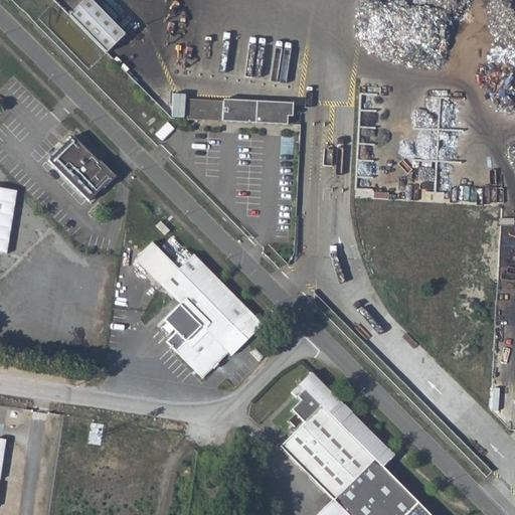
[(83,0),(68,15),(106,53),(125,34),(90,0),(83,0)]
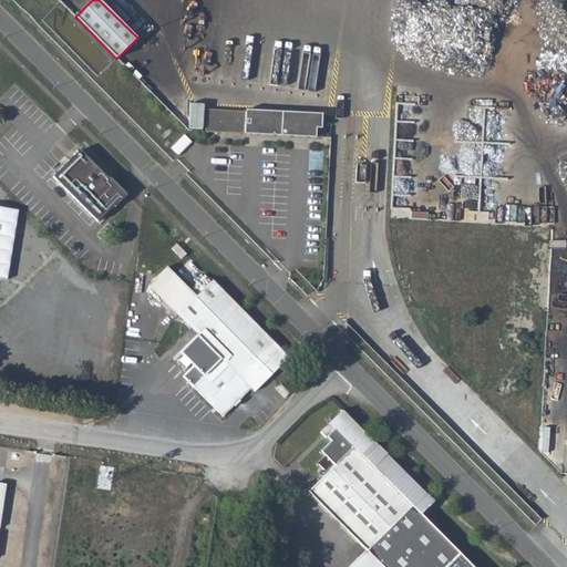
[(206,110),(205,132),(321,138),(321,127),(317,127),(317,115),(317,113),(246,110),(246,111),(206,110)]
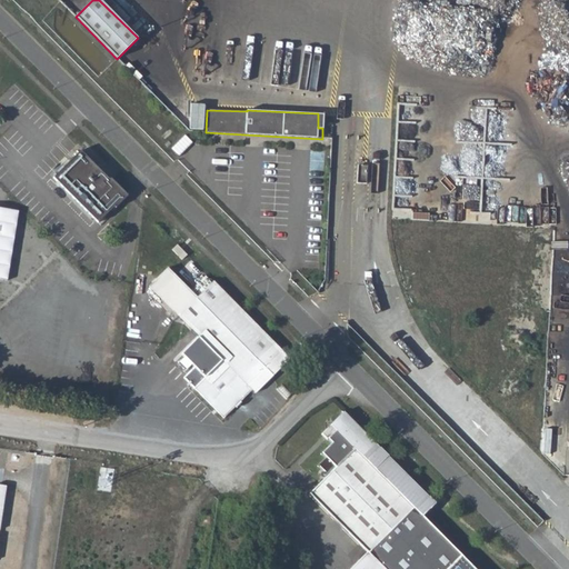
[(113,182),(85,153),(59,180),(68,190),(70,191),(102,223),(118,209),(120,211),(132,198),(117,180),(113,182)]
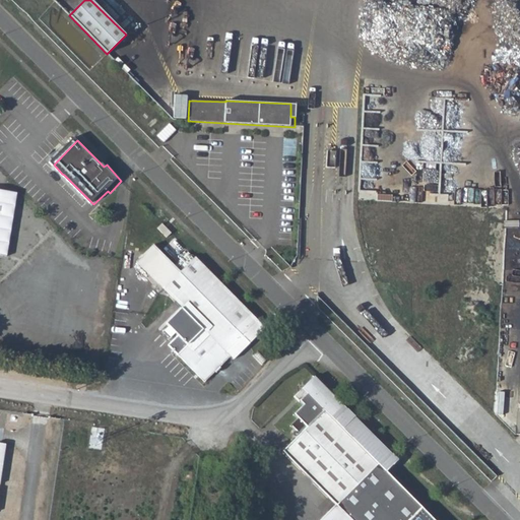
[(336,151),(327,151),(326,168),(335,168),(336,151)]
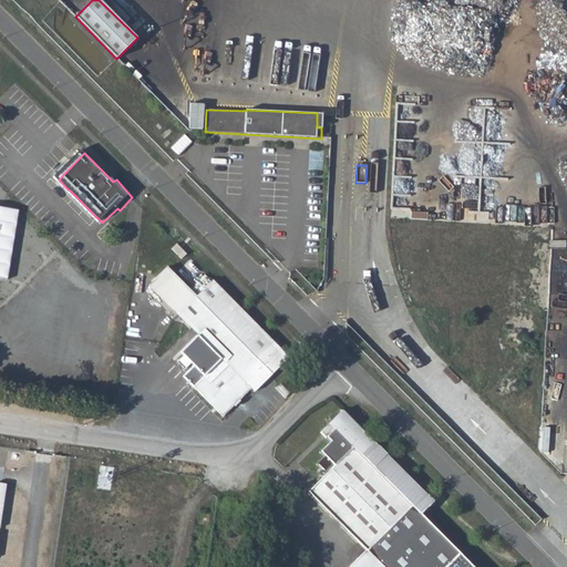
[(272,363),(281,354),(215,282),(214,285),(199,298),(198,299),(169,268),(152,286),(179,316),(223,361),(195,389),(223,418),(250,392),(247,388),(264,371),(268,375),(277,368),(272,363)]
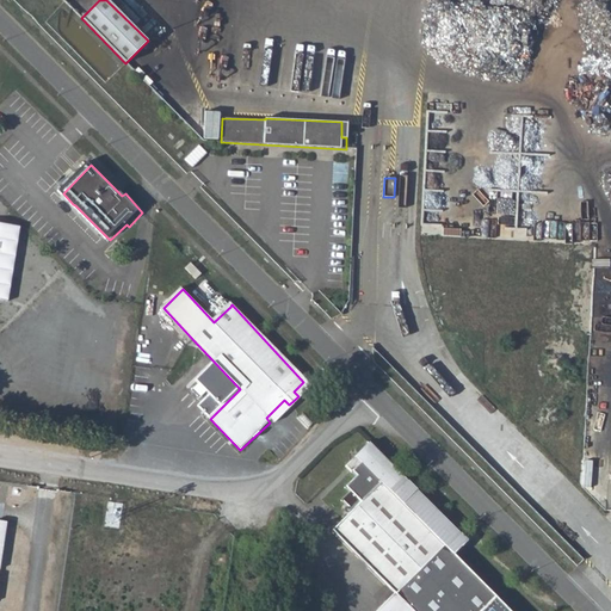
[(208,314),(215,321),(230,307),(223,300),(208,314)]
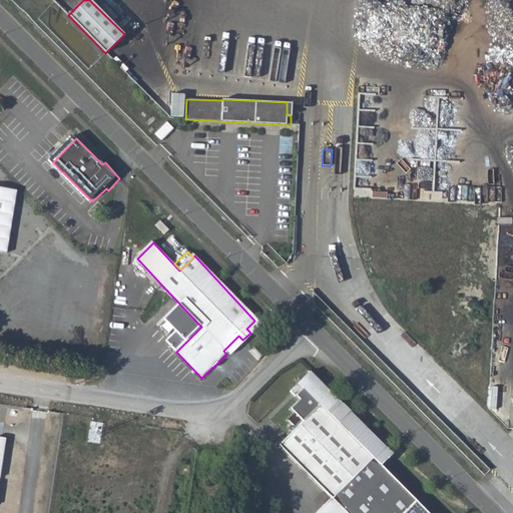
[(429,512),(379,463),(390,452),(306,370),(289,387),(295,393),(294,394),(298,398),(289,407),(294,412),(288,418),(296,427),(289,434),(279,444),(332,496),(315,512),(429,512)]
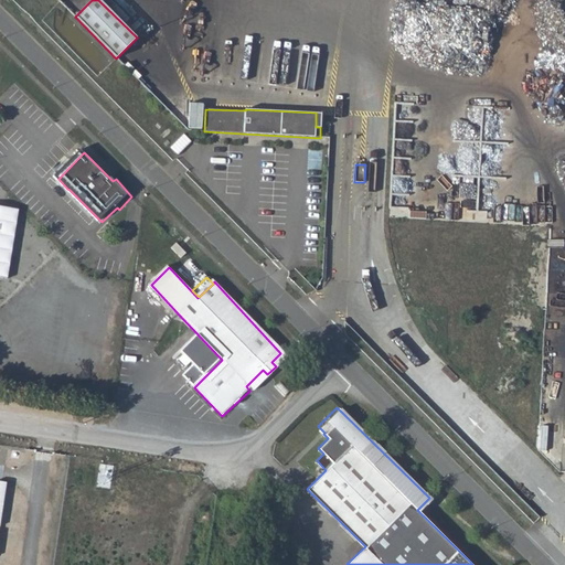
[(324,433),(318,426),(316,428),(322,435),(323,434),(324,433)]
